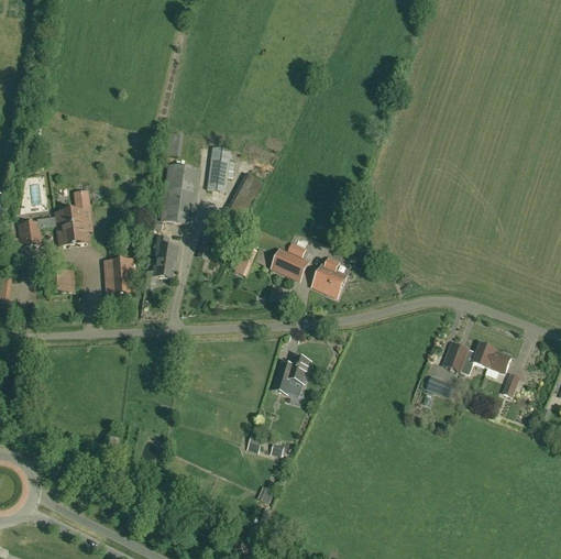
[(180,133),(163,131),(160,154),(178,156),(180,133)]
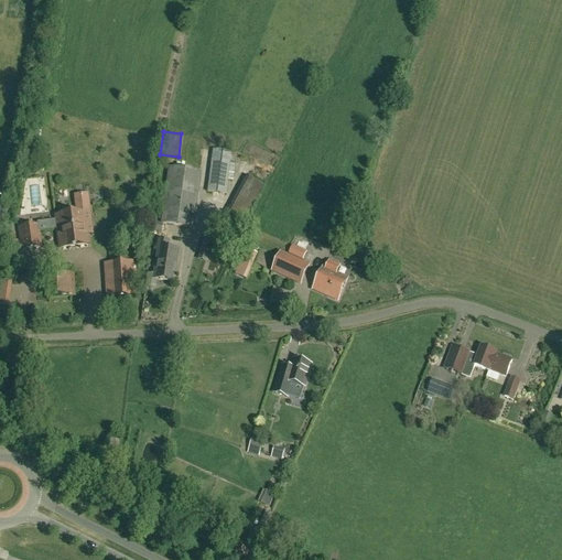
[(224,190),(228,158),(211,155),(206,187),(224,190)]
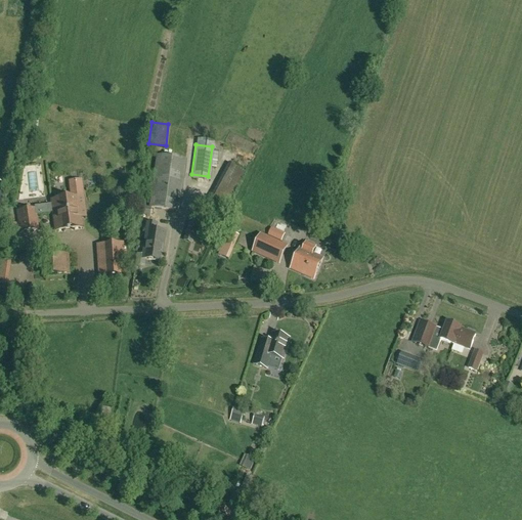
[(176,208),(184,156),(156,152),(148,204),(176,208)]
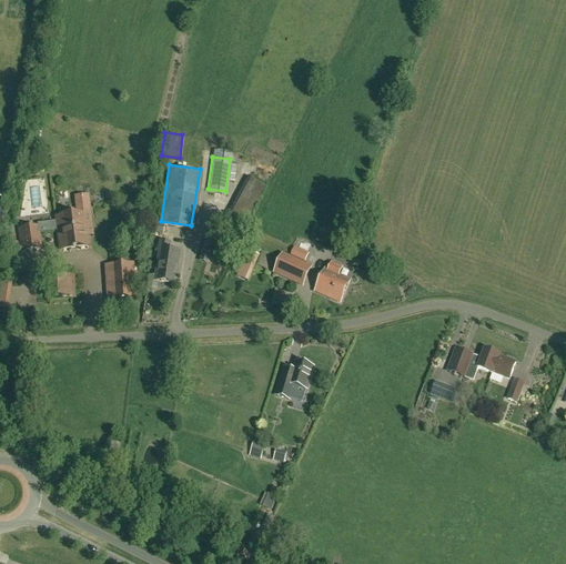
[(38,229),(57,227),(59,247),(88,242),(86,228),(92,227),(90,208),(54,213),(54,217),(34,220),(34,221),(34,222),(17,224),(20,248),(40,244),(38,229)]
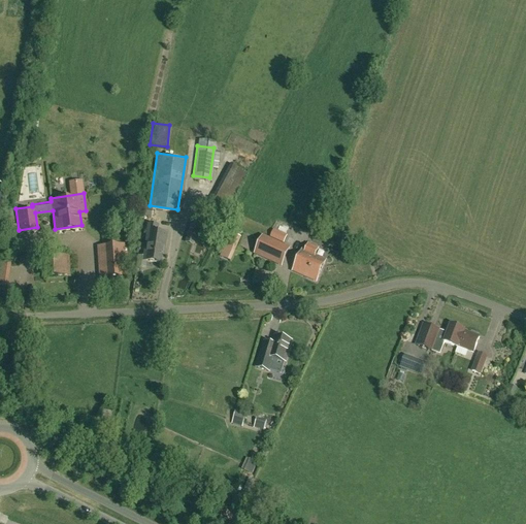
[(146,229),(144,242),(151,243),(152,236),(157,236),(157,233),(160,234),(160,230),(155,229),(156,222),(146,221),(145,228),(146,229)]
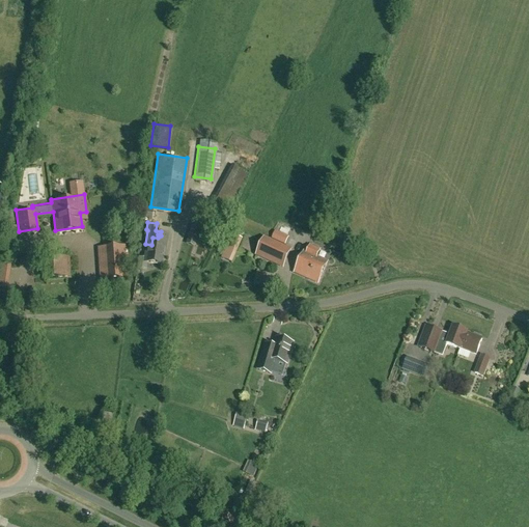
[(189,222),(183,240),(192,243),(197,224),(189,222)]
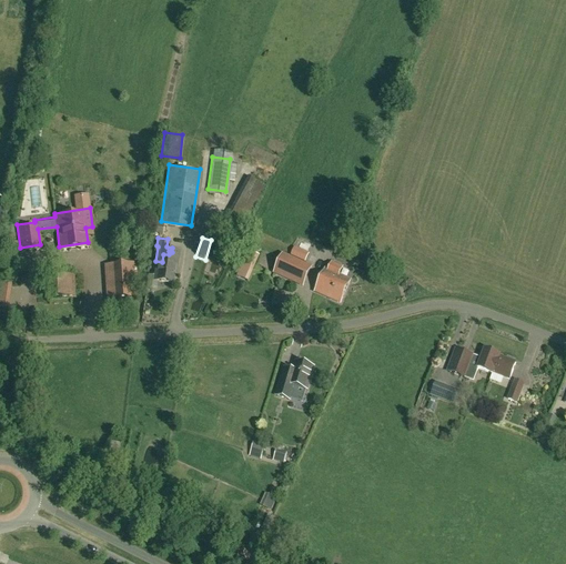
[(307,250),(292,242),(287,251),(303,259),(307,250)]
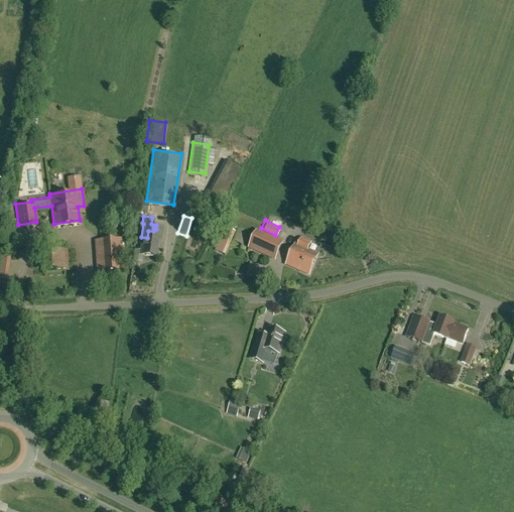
[(225,242),(231,227),(223,224),(217,238),(225,242)]
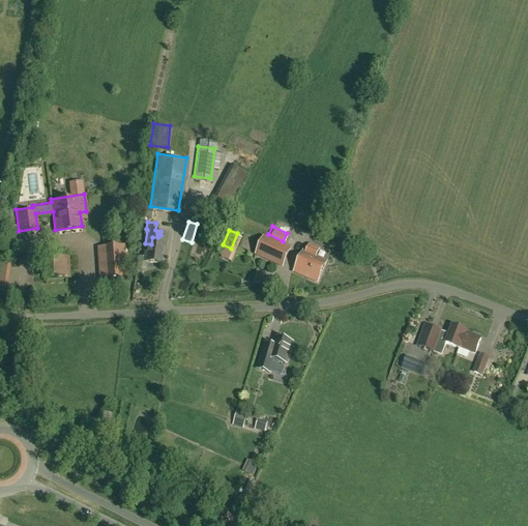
[(144,254),(143,258),(145,258),(158,260),(159,252),(162,252),(163,245),(165,231),(160,231),(160,235),(157,234),(157,237),(152,237),(151,244),(145,243),(144,254)]
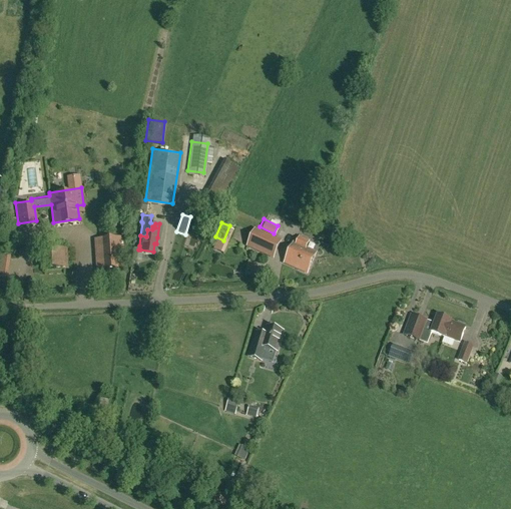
[(273,253),(280,237),(253,225),(246,242),(273,253)]
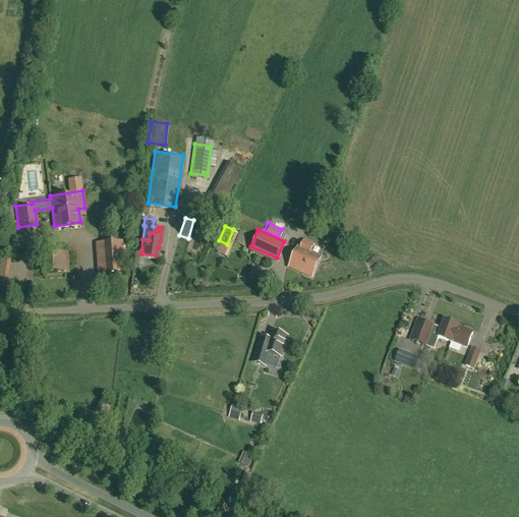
[(294,248),(318,259),(320,253),(309,248),(312,241),(310,241),(311,239),(305,236),(304,238),(303,237),(300,244),(297,243),(294,248)]
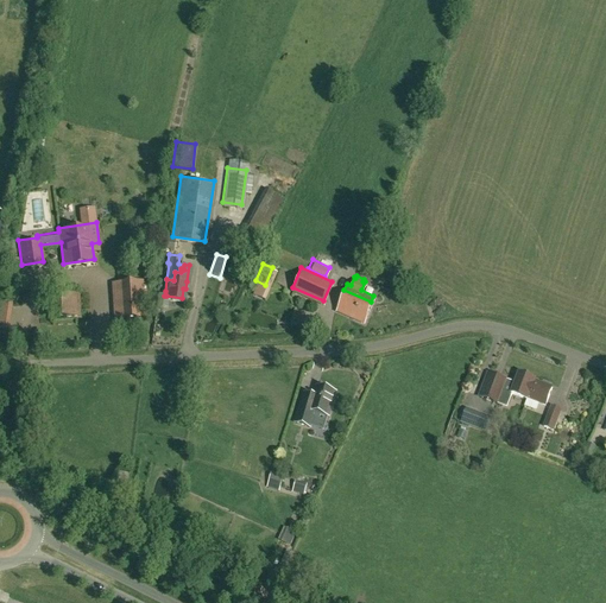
[(143,277),(120,279),(122,315),(145,313),(143,277)]
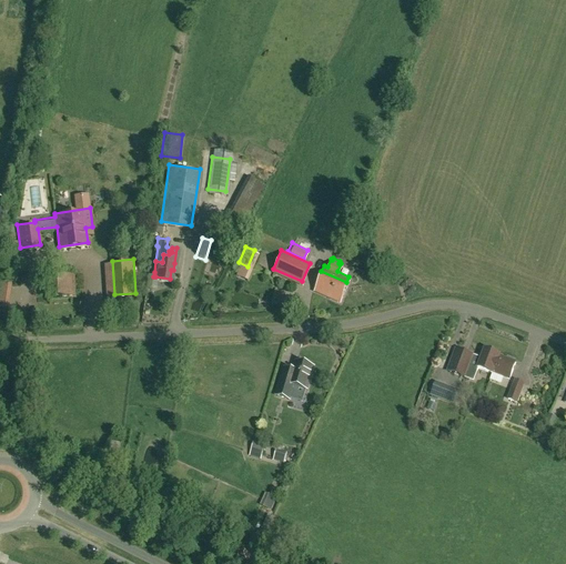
[(44,293),(73,292),(72,271),(43,272),(44,293)]
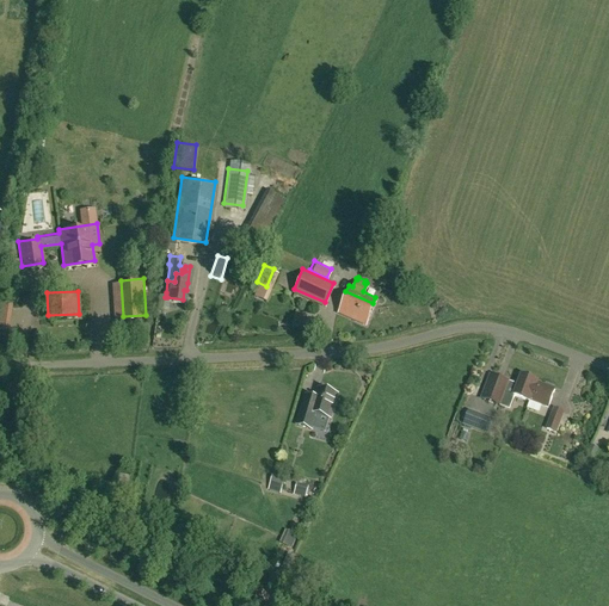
[(364,321),(373,303),(345,291),(338,309),(364,321)]
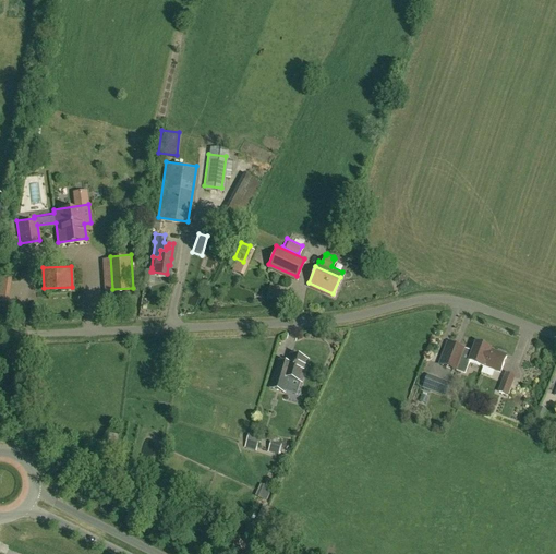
[(487,348),(488,346),(490,345),(474,339),(471,349),(463,346),(446,340),(438,361),(456,368),(459,358),(468,360),(469,358),(483,363),(483,362),(487,350),(490,351),(490,349),(487,348)]
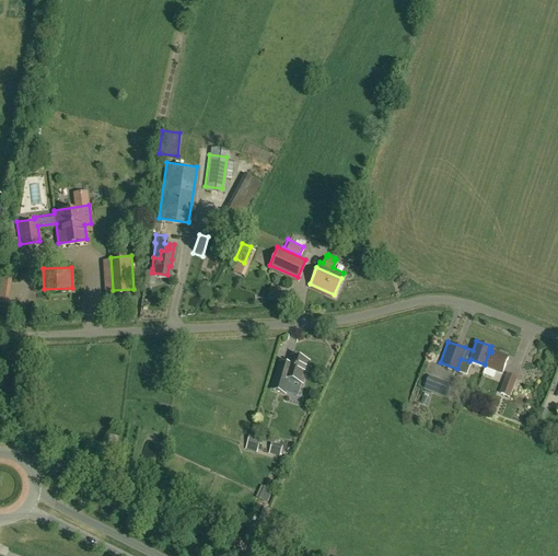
[(489,351),(485,363),(501,369),(508,352),(504,351),(504,349),(499,347),(497,349),(490,347),(489,349),(491,350),(491,352),(489,351)]
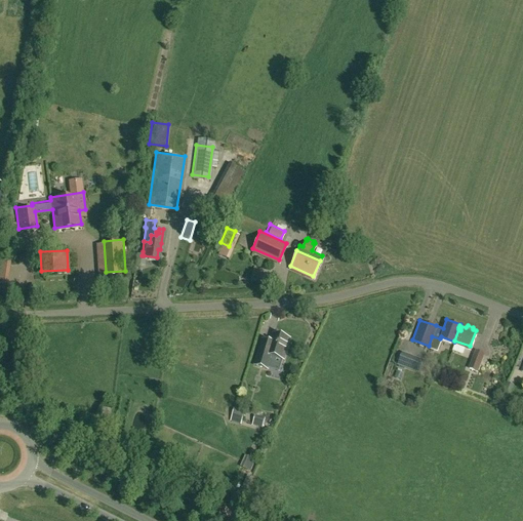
[(269,342),(260,339),(254,361),(267,365),(271,352),(282,356),(288,335),(273,330),(269,342)]
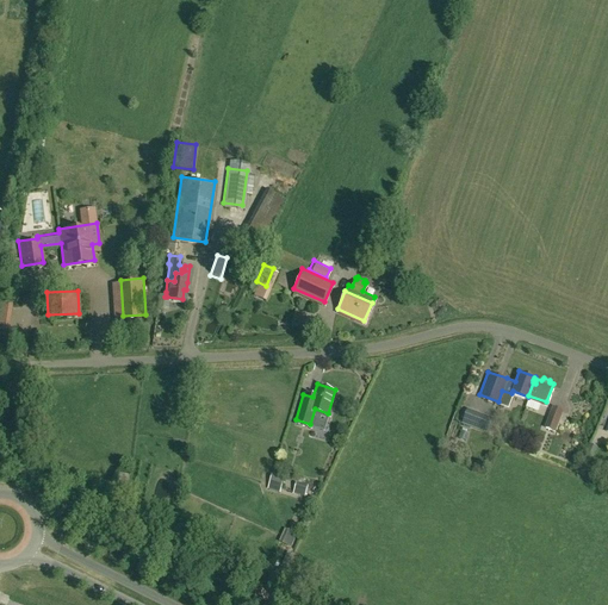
[(553,428),(560,407),(550,403),(543,424),(553,428)]
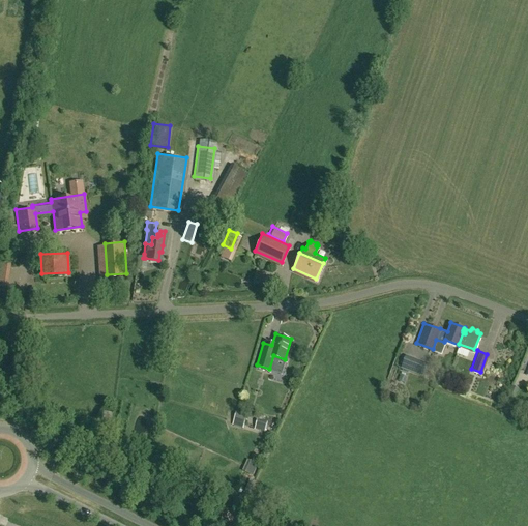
[(422,374),(427,362),(405,354),(401,366),(422,374)]
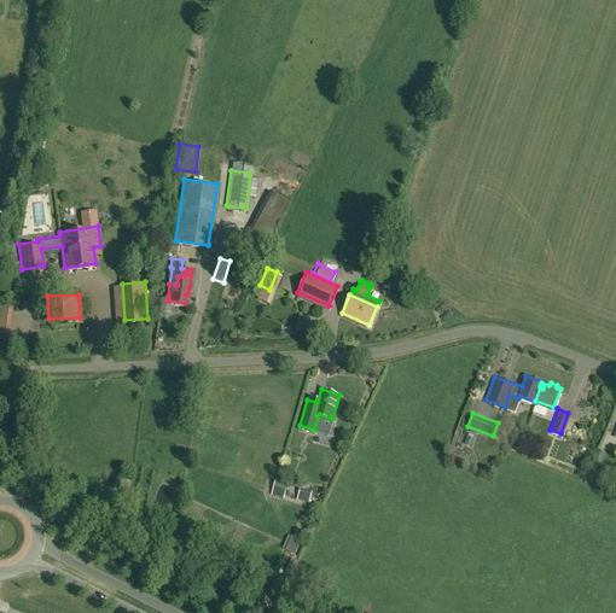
[(596,463),(603,449),(596,445),(588,460),(596,463)]
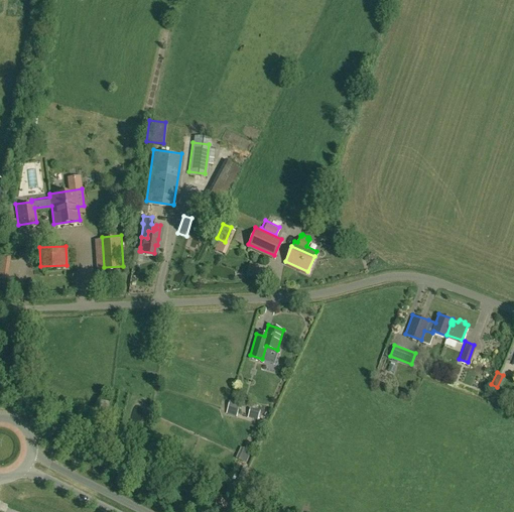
[(259,407),(249,404),(246,414),(256,417),(259,407)]
